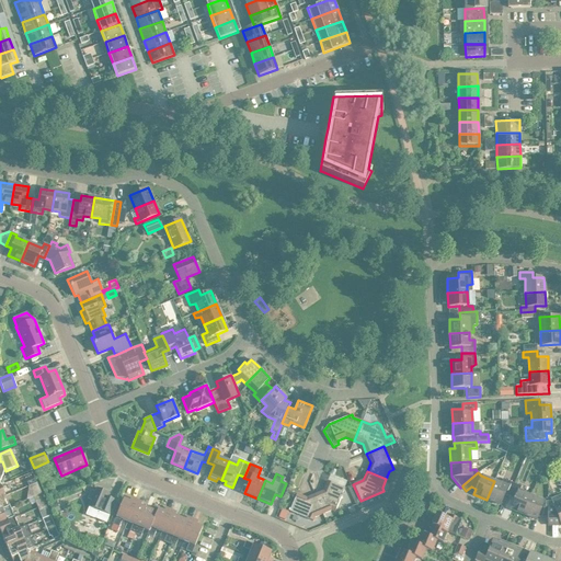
[(510,496),(514,483),(503,479),(501,483),(494,481),(487,500),(500,504),(504,494),(510,496)]
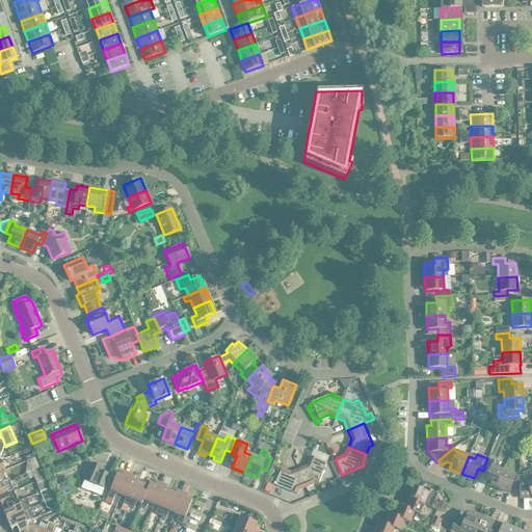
[(307,466),(298,469),(306,487),(314,484),(317,485),(326,463),(311,456),(307,466)]
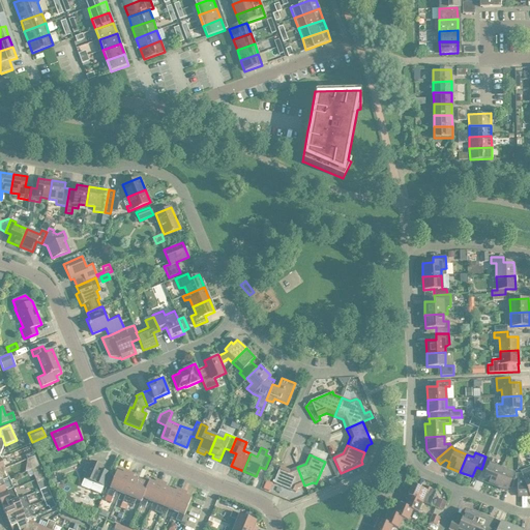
[(486,457),(481,469),(486,471),(481,480),(494,486),(501,468),(490,464),(492,460),(486,457)]
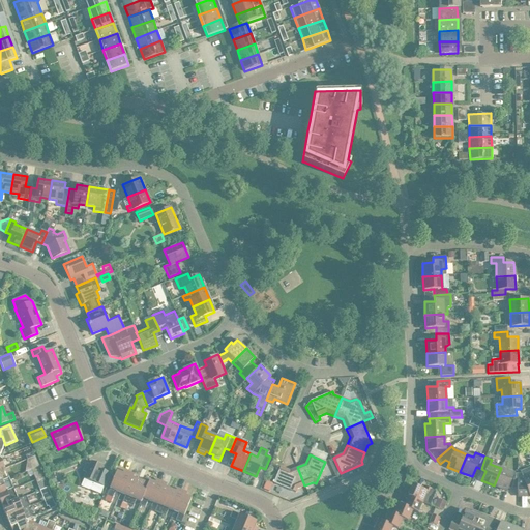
[(109,473),(102,471),(100,471),(102,466),(91,462),(81,486),(100,494),(109,473)]
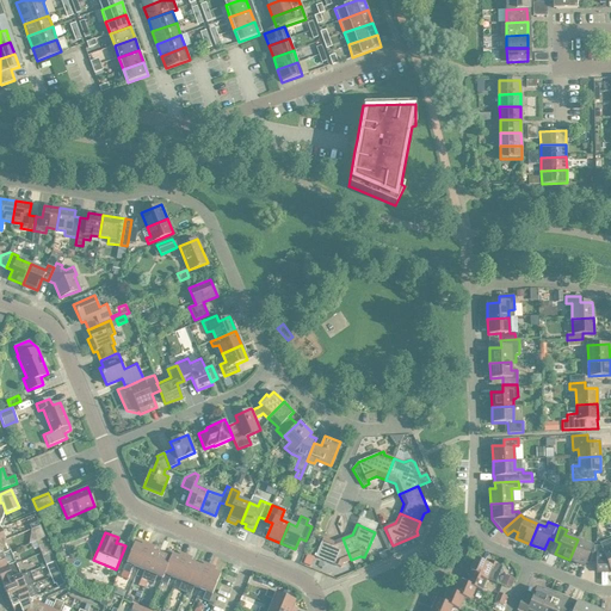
[(351,560),(343,538),(333,542),(322,538),(315,556),(340,567),(343,563),(351,560)]
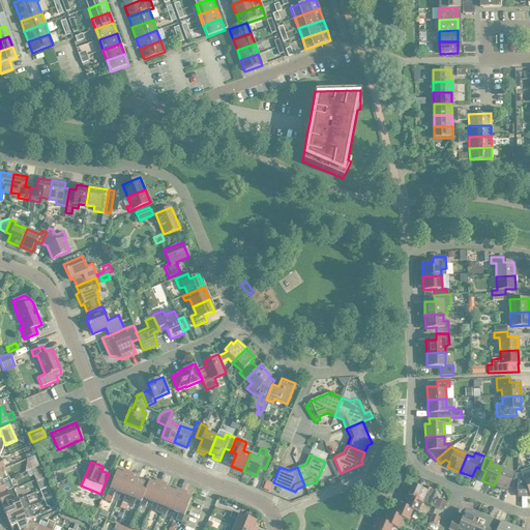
[(501,468),(494,486),(506,491),(509,483),(511,484),(511,489),(518,489),(517,473),(513,473),(501,468)]
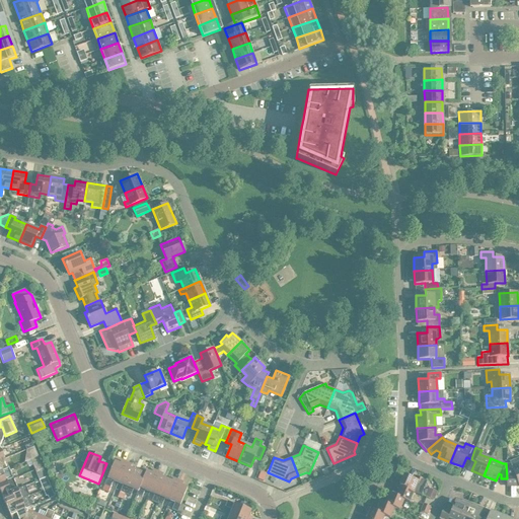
[(0,472),(8,469),(4,459),(0,460),(0,472)]
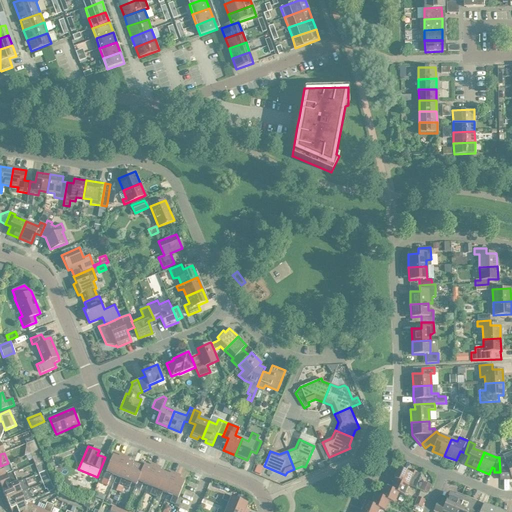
[(116,476),(124,456),(122,455),(118,457),(112,455),(103,479),(108,481),(111,474),(116,476)]
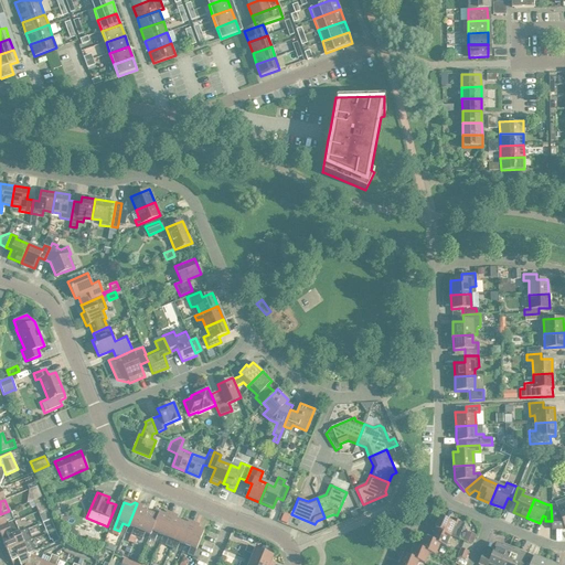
[(130,535),(136,537),(147,512),(141,510),(141,509),(140,504),(137,503),(128,525),(134,528),(130,535)]
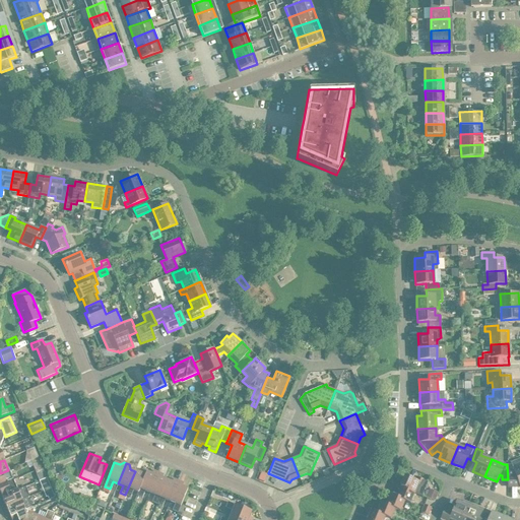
[(507,464),(508,479),(508,488),(519,488),(519,486),(519,467),(513,470),(511,464),(507,464)]
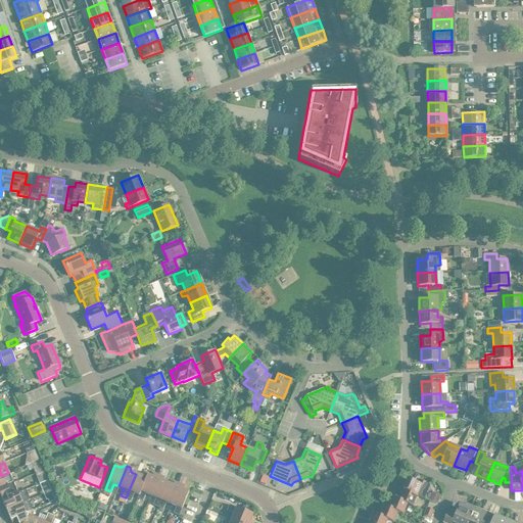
[(0,487),(13,483),(8,473),(0,476),(0,487)]
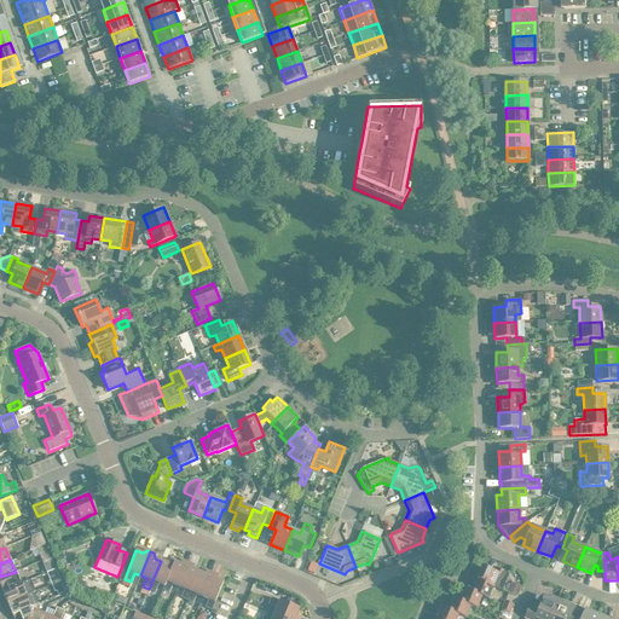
[(165,585),(174,561),(172,560),(167,562),(167,563),(161,561),(149,589),(155,591),(158,583),(165,585)]
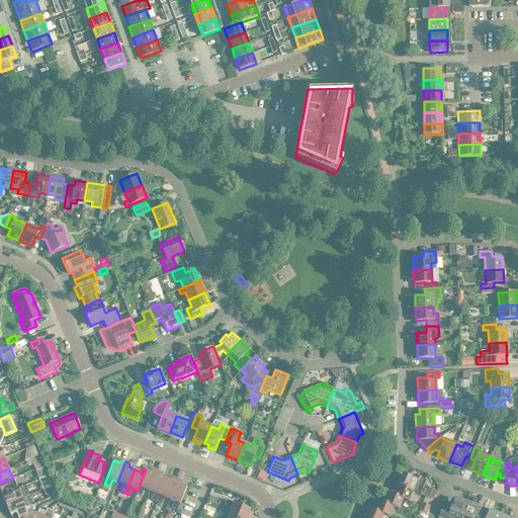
[(149,491),(158,470),(155,469),(151,471),(151,472),(146,469),(138,490),(136,494),(141,496),(144,489),(149,491)]
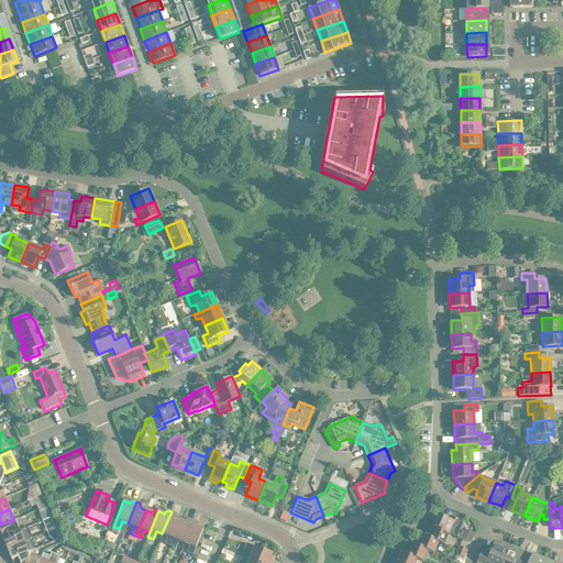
[(164,543),(169,545),(180,520),(175,518),(176,517),(174,512),(172,511),(162,533),(167,536),(164,543)]
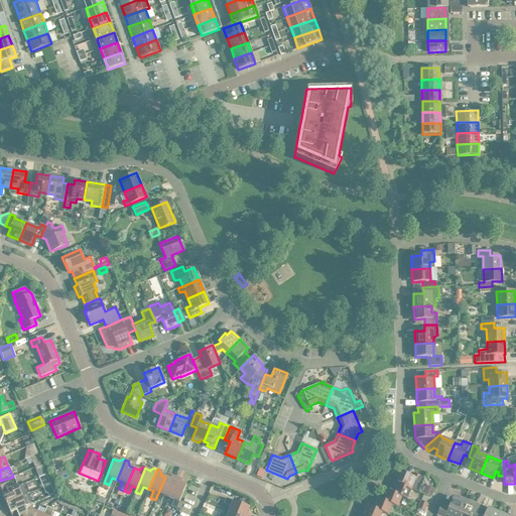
[(397,483),(411,489),(418,492),(424,478),(402,469),(397,483)]
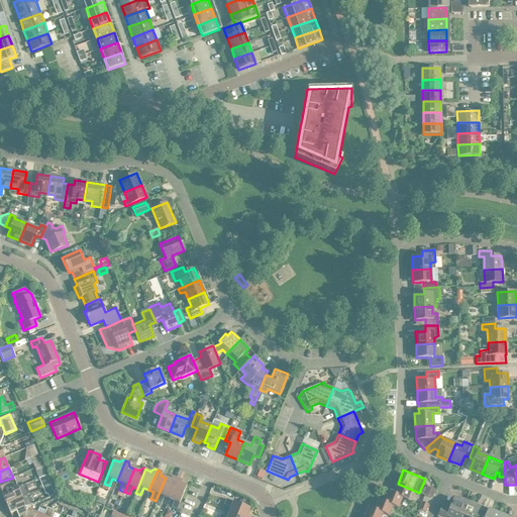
[(0,489),(2,494),(17,488),(13,478),(0,482),(0,489)]
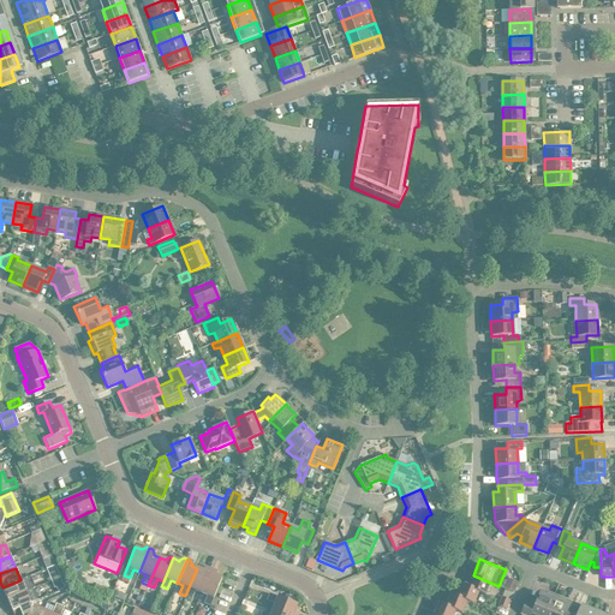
[(197,568),(185,596),(191,598),(195,590),(201,593),(210,569),(208,568),(203,569),(203,571),(197,568)]
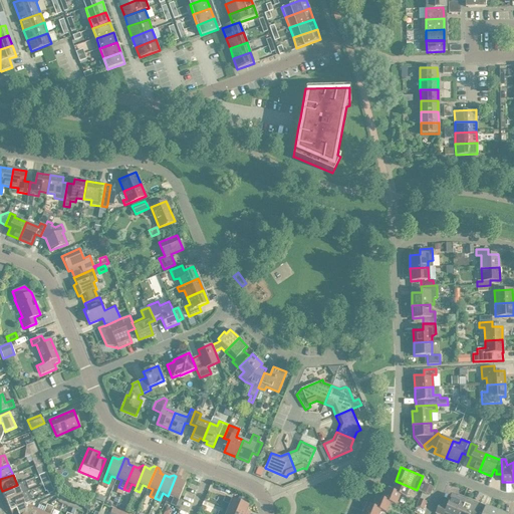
[(176,476),(168,496),(173,498),(170,504),(176,507),(185,483),(180,481),(180,480),(179,477),(176,476)]
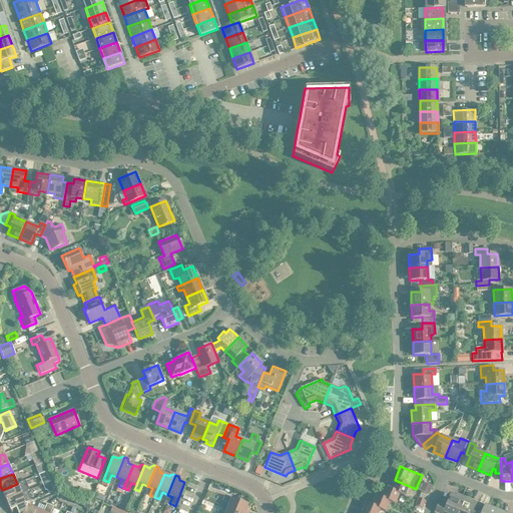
[(399,494),(404,496),(409,486),(395,480),(391,490),(399,494)]
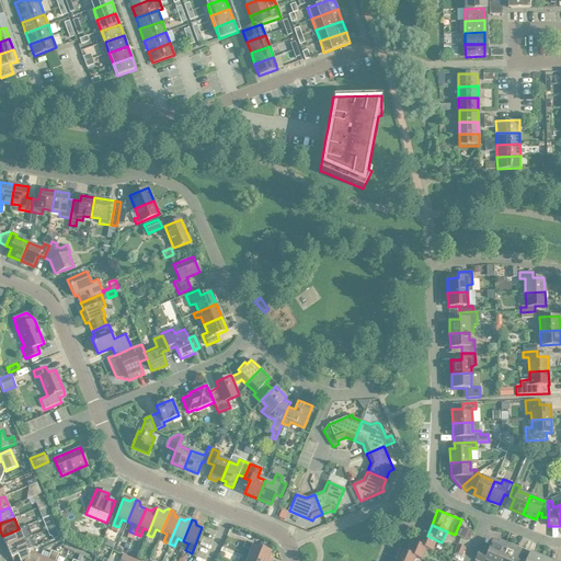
[(7,547),(23,540),(31,537),(26,526),(19,529),(2,536),(7,547)]
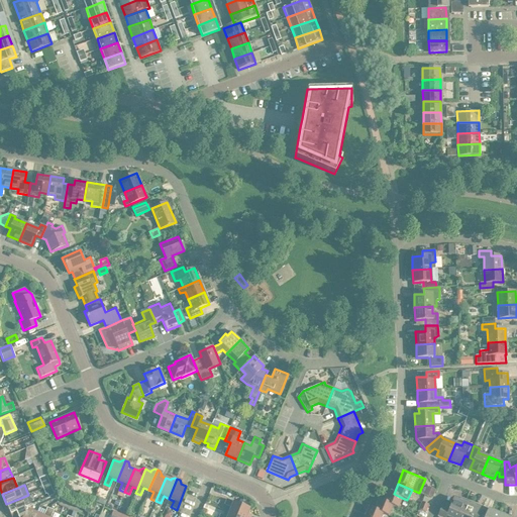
[(388,492),(384,502),(392,505),(392,506),(398,508),(402,498),(394,494),(388,492)]
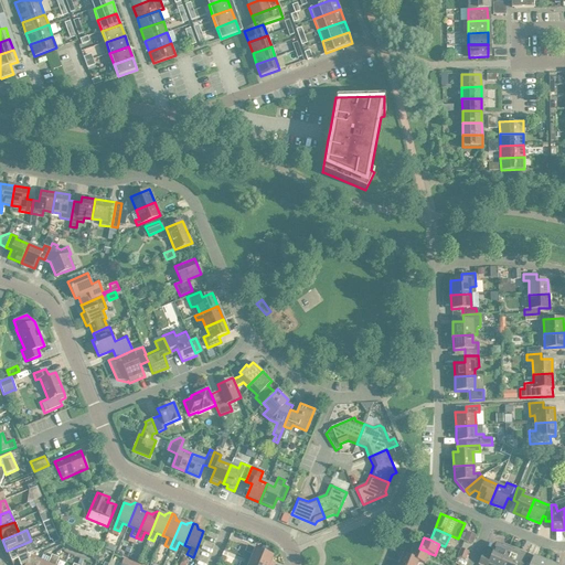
[(28,554),(23,544),(7,551),(11,562),(28,554)]
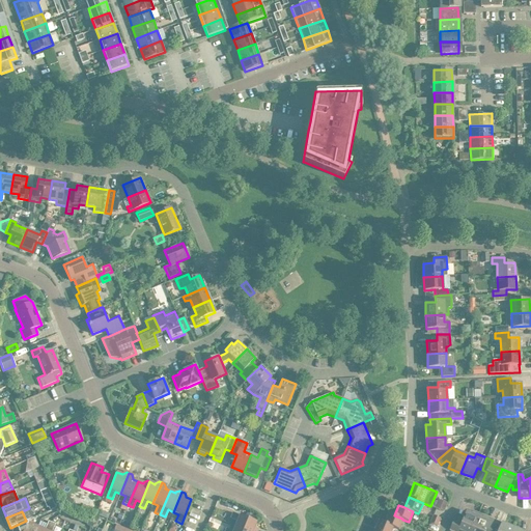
[(462,530),(471,530),(478,513),(472,511),(471,514),(466,511),(464,515),(456,512),(449,529),(452,530),(457,530),(458,530),(462,530)]
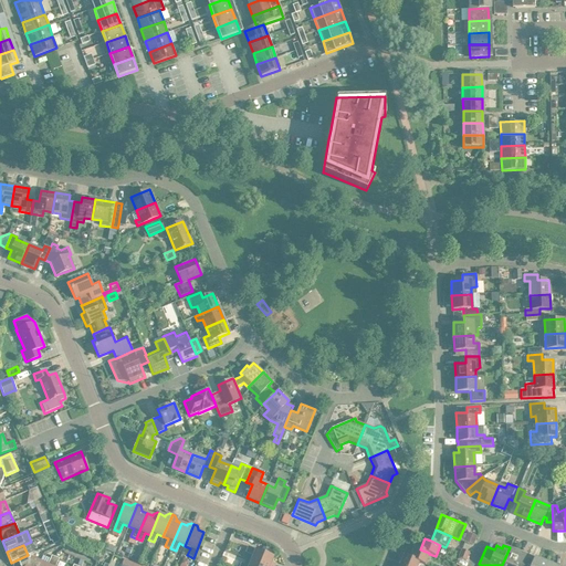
[(250,561),(263,565),(273,565),(272,563),(271,563),(273,557),(248,546),(245,552),(252,555),(250,561)]
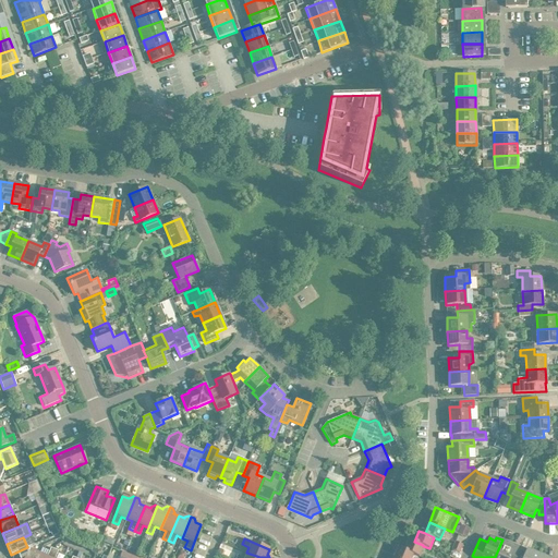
[(414,542),(408,538),(403,549),(403,550),(413,554),(419,557),(423,546),(423,545),(414,542)]
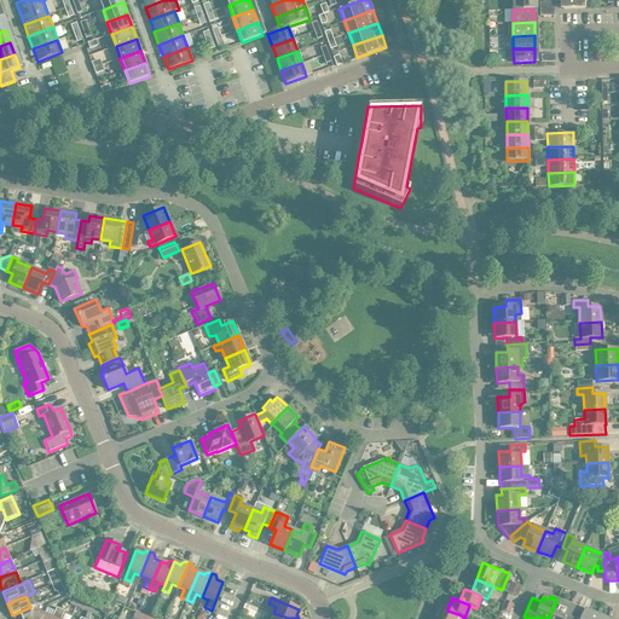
[(573,618),(578,607),(557,599),(549,618),(573,618)]
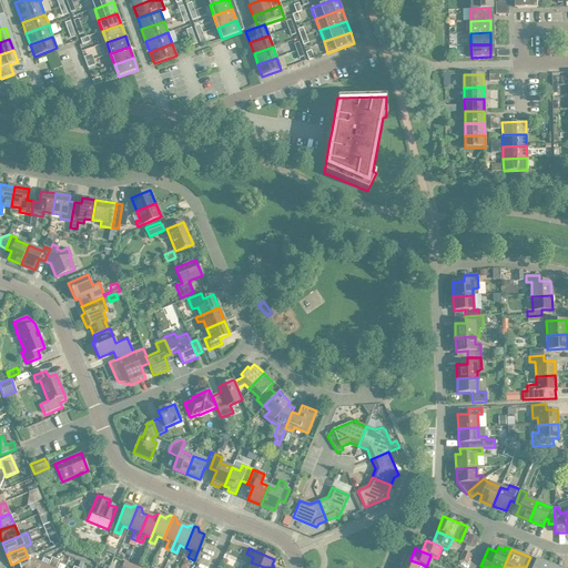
[(38,567),(41,563),(28,557),(11,565),(12,567),(18,567),(20,567),(19,567),(38,567)]
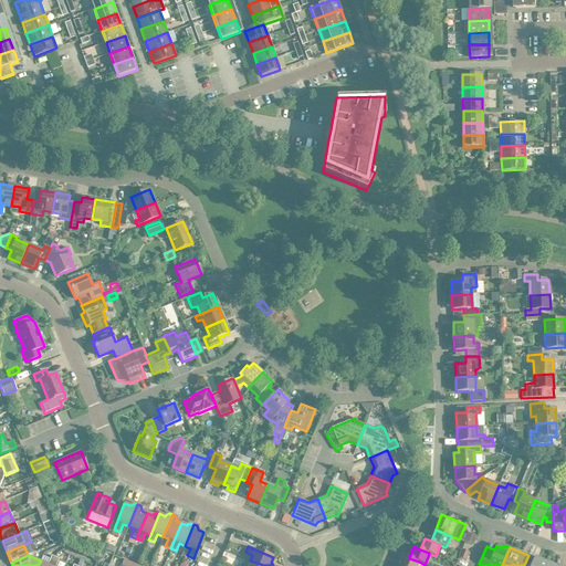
[(51,565),(55,557),(51,555),(48,564),(41,561),(38,565),(51,565)]
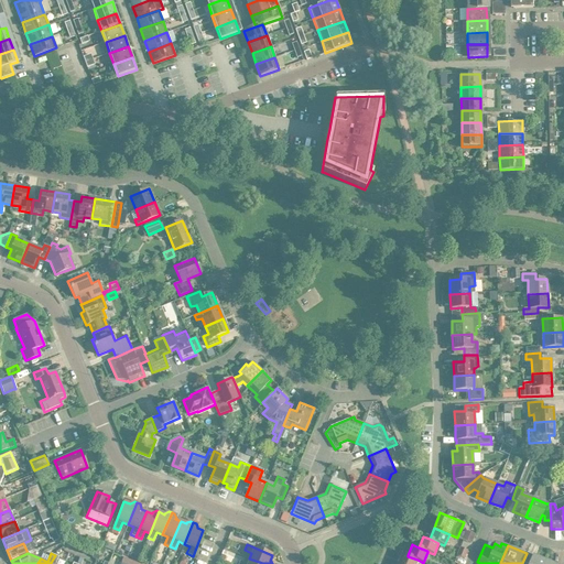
[(397,563),(415,563),(418,560),(408,556),(408,555),(402,553),(397,563)]
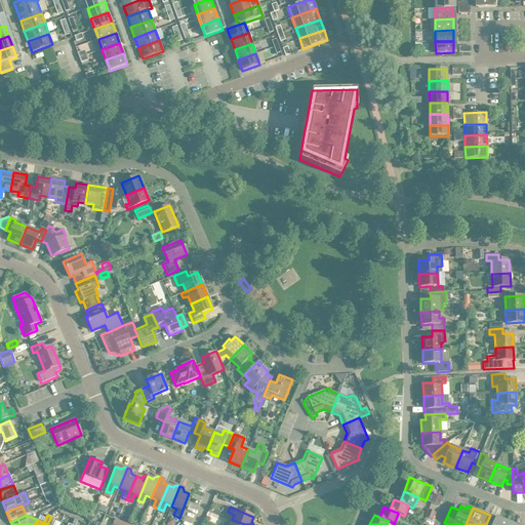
[(490,515),(486,524),(507,524),(508,522),(490,515)]
